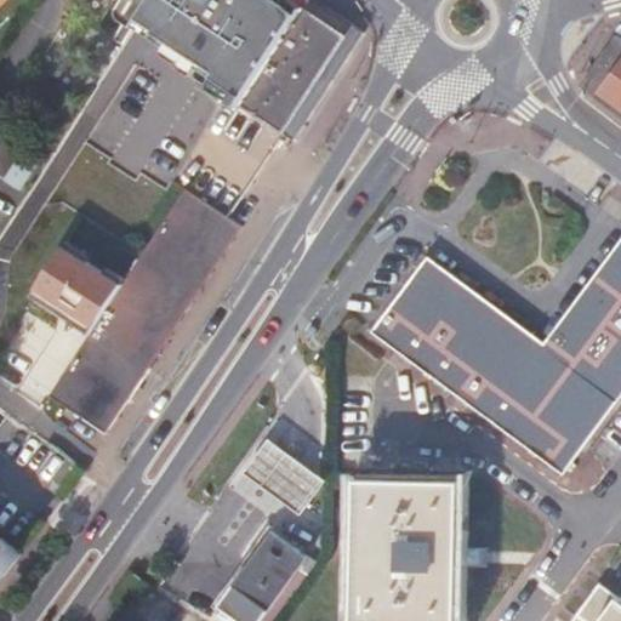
[(124,24),(113,41),(123,47),(136,27),(147,9),(134,0),(129,0),(120,15),(124,24)]
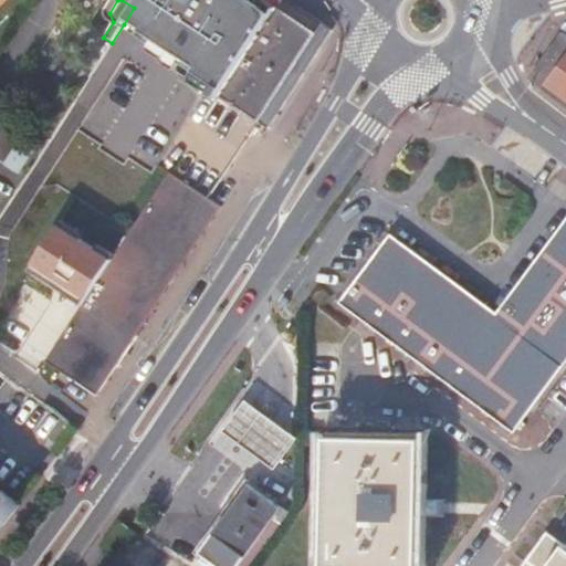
[(138,0),(134,8),(124,24),(139,34),(182,62),(177,70),(209,91),(218,97),(221,93),(276,9),(262,0),(138,0)]
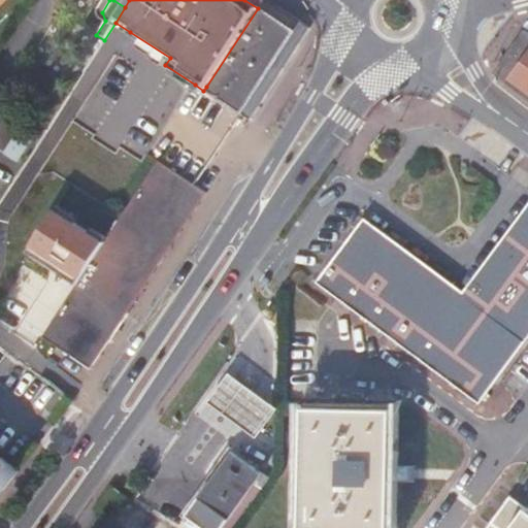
[(253,116),(308,28),(266,0),(263,0),(258,8),(206,87),(253,116)]
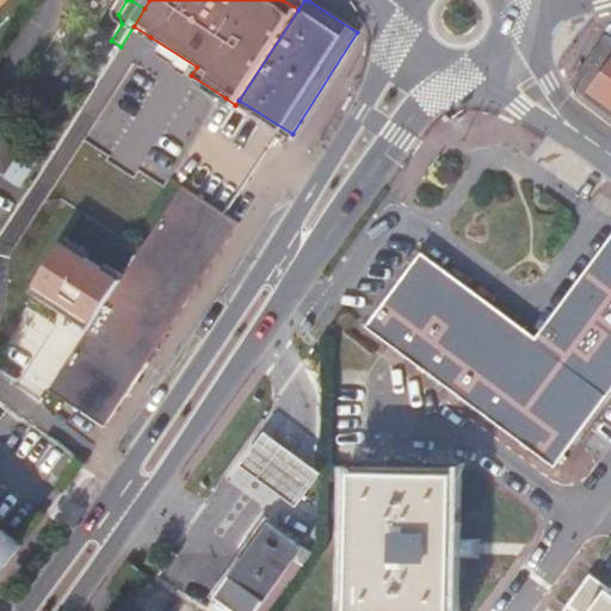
[(603,28),(566,75),(593,97),(610,36),(603,28)]
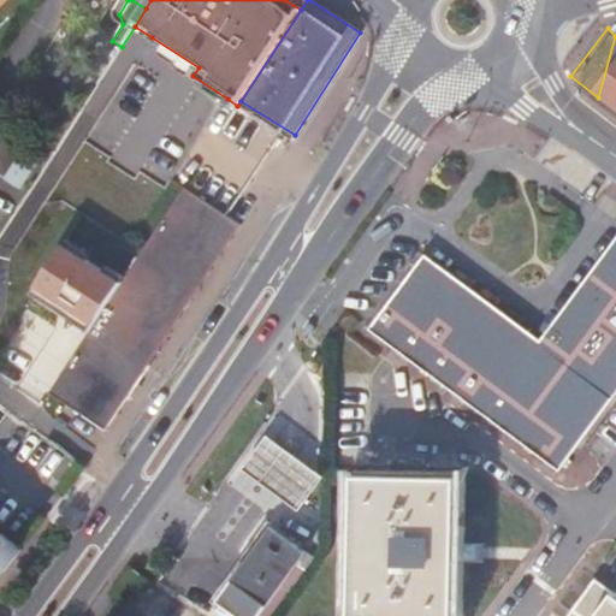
[(615,36),(598,98),(598,100),(615,113),(615,36)]
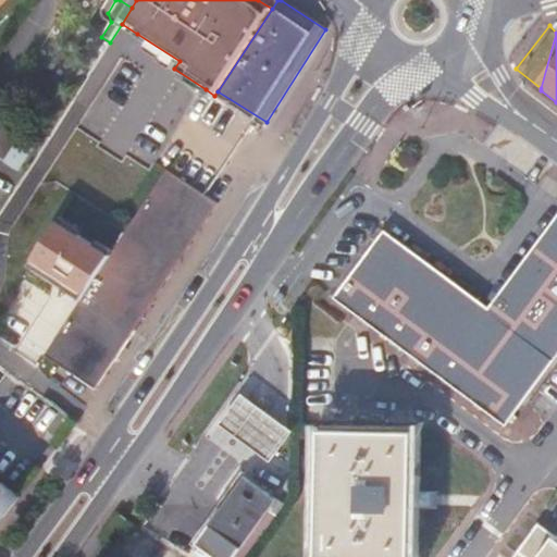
[(89,384),(210,198),(166,170),(46,356),(89,384)]
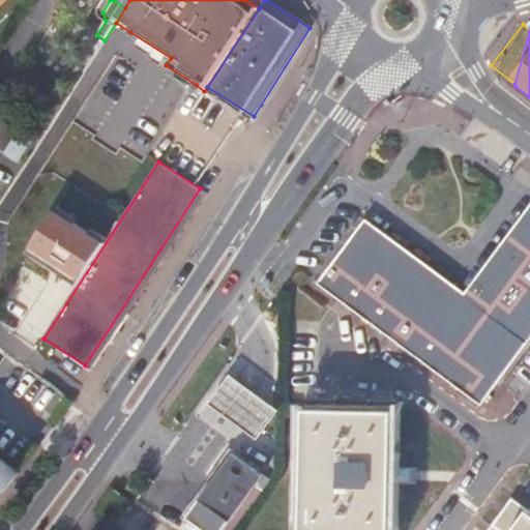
[(529,206),(466,295),(367,221),(359,232),(469,313),(529,229),(529,206)]
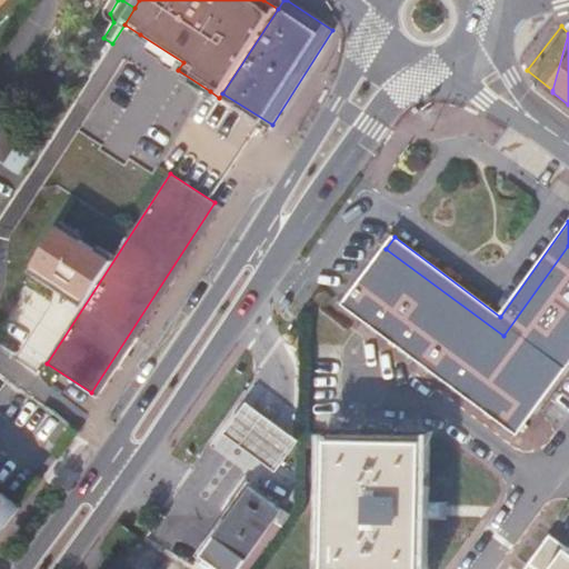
[(71,298),(100,252),(61,227),(32,273),(71,298)]
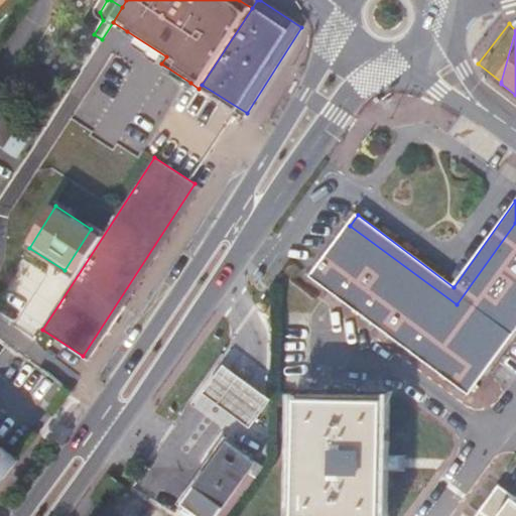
[(515,223),(457,304),(350,226),(313,276),(469,390),(515,327),(515,223)]
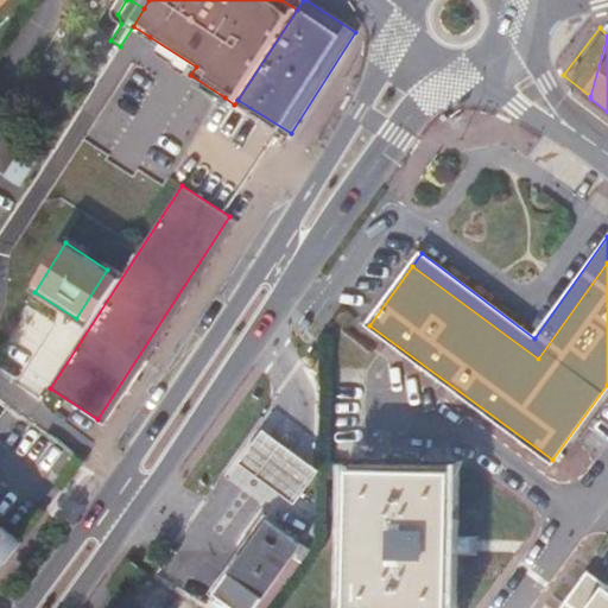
[(322,468),(266,428),(242,461),(298,501),(322,468)]
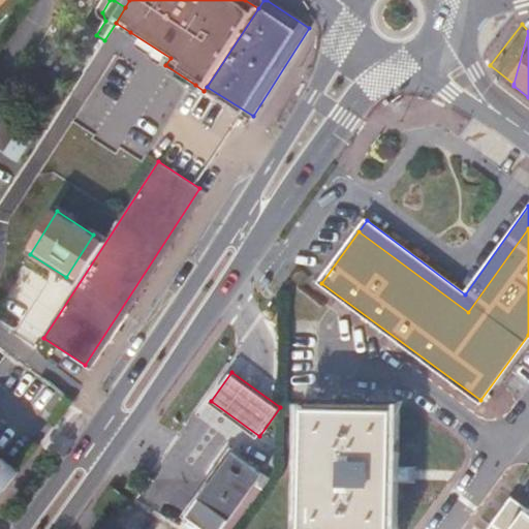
[(393,528),(394,412),(306,410),(304,528),(393,528)]
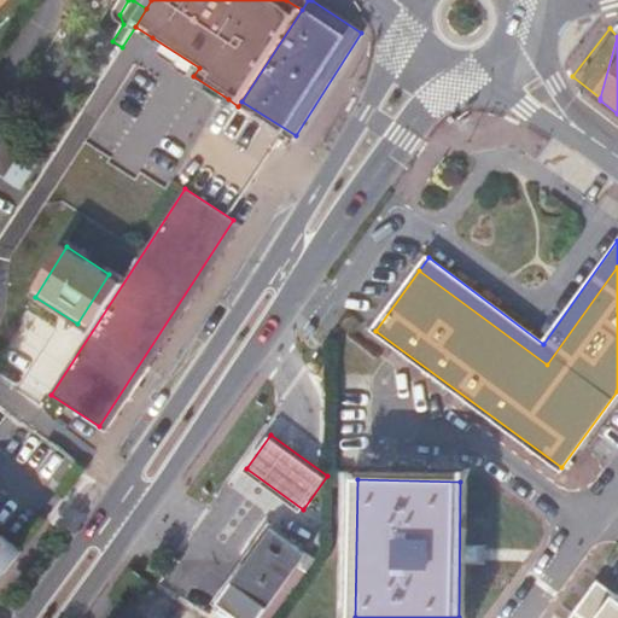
[(235,617),(262,617),(309,554),(274,530),(220,606),(235,617)]
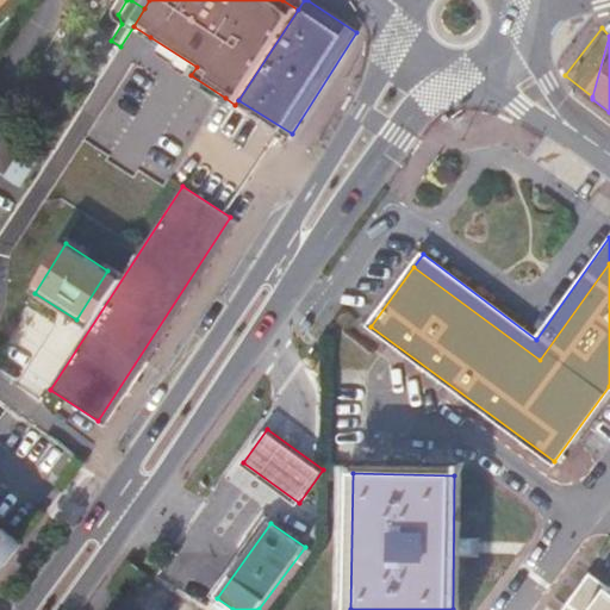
[(0,526),(0,571),(1,571),(23,542),(0,526)]
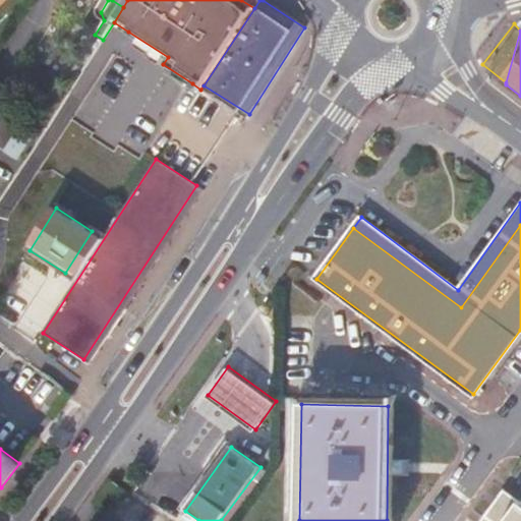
[(506,520),(520,503),(504,490),(481,520),(506,520)]
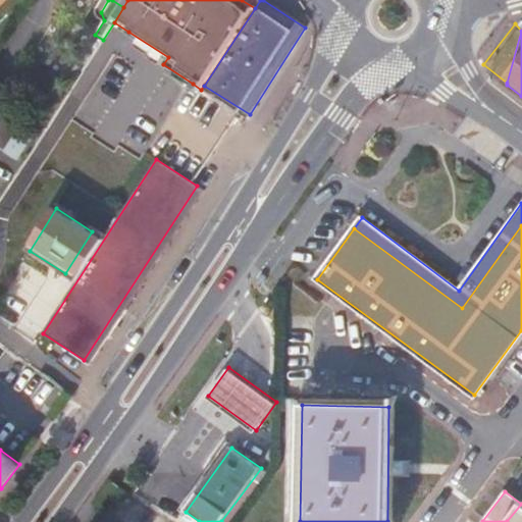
[(521,521),(521,504),(507,521),(521,521)]
